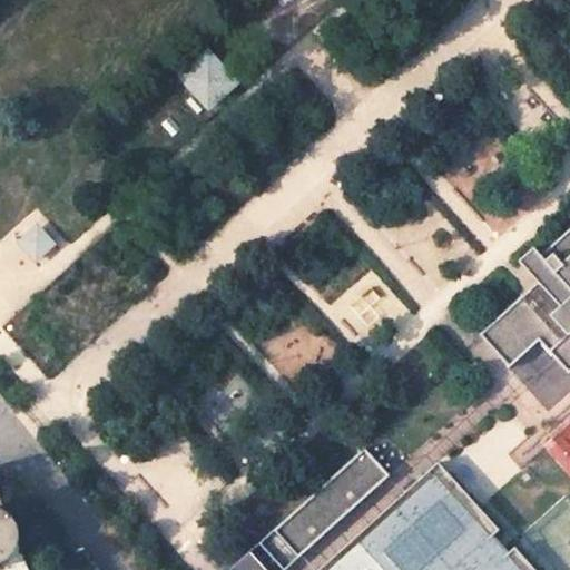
[(206,48),(175,78),(208,112),(239,84),(206,48)]
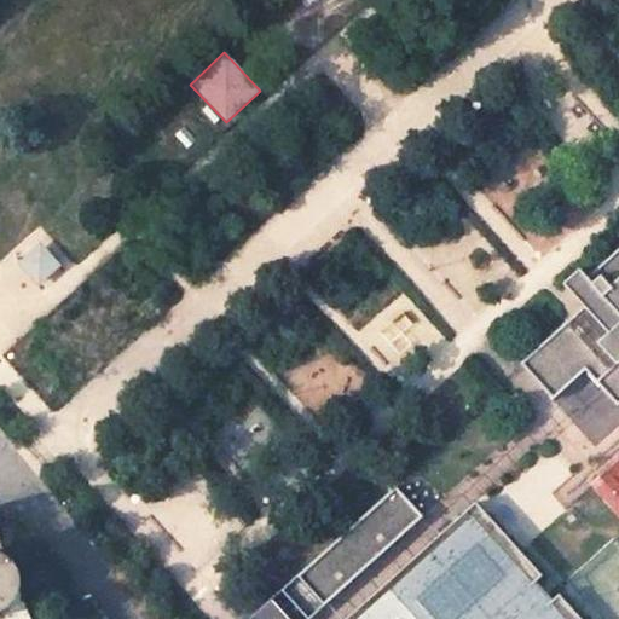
[(40,244),(18,264),(40,287),(62,267),(40,244)]
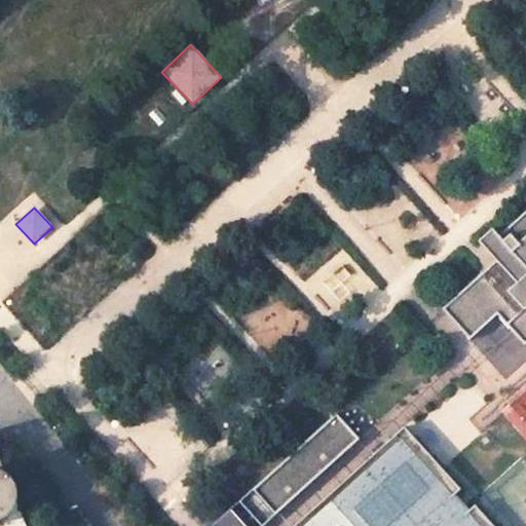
[(495,261),(443,309),(471,340),(497,315),(525,345),(525,344),(525,210),(498,235),(492,228),(479,241),(495,261)]
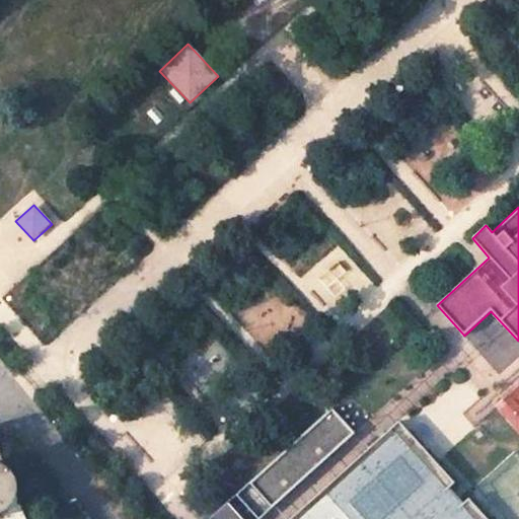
[(332,409),(209,518),(258,518),(299,483),(294,476),(312,460),(319,465),(355,433),(332,409)]
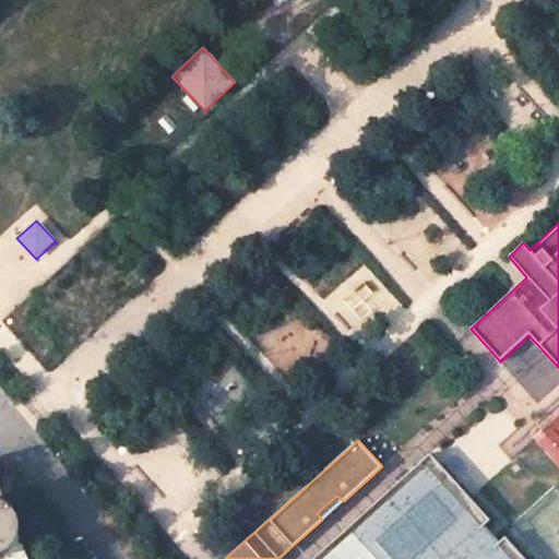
[(430,454),(311,558),(523,558),(504,537),(497,544),(487,532),(494,525),(470,498),(430,454)]
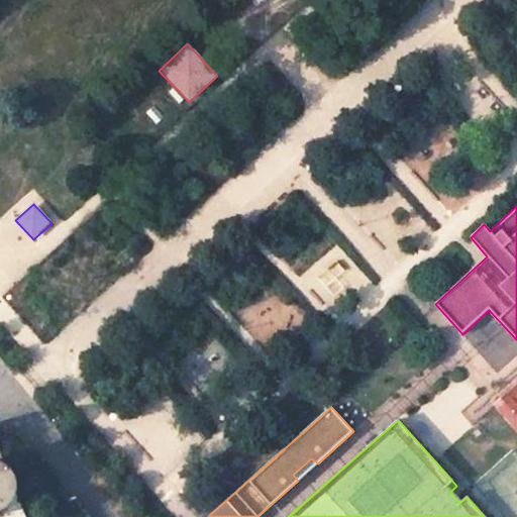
[(8,426),(0,426),(0,444),(8,444),(8,426)]
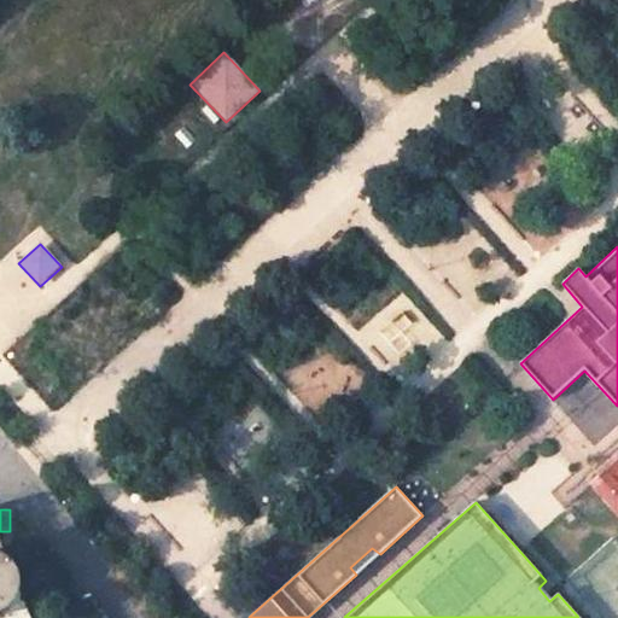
[(0,567),(0,617),(42,617),(31,590),(31,582),(30,575),(28,569),(24,564),(0,567)]
